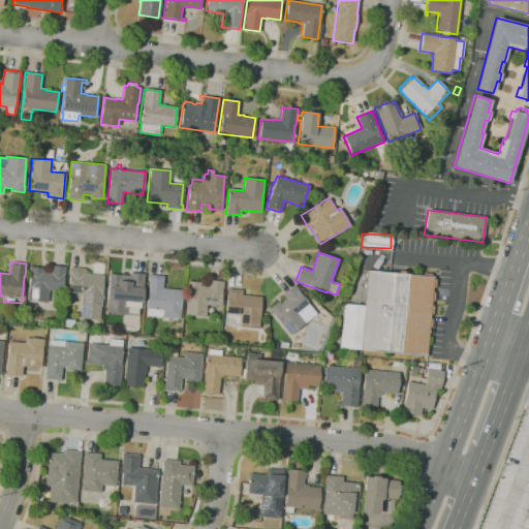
[(56,301),(48,300),(48,302),(37,302),(31,302),(31,301),(27,301),(29,278),(27,278),(27,275),(29,275),(30,273),(29,273),(29,267),(42,268),(41,270),(49,271),(50,265),(65,267),(65,273),(64,273),(62,290),(57,290),(56,301)]
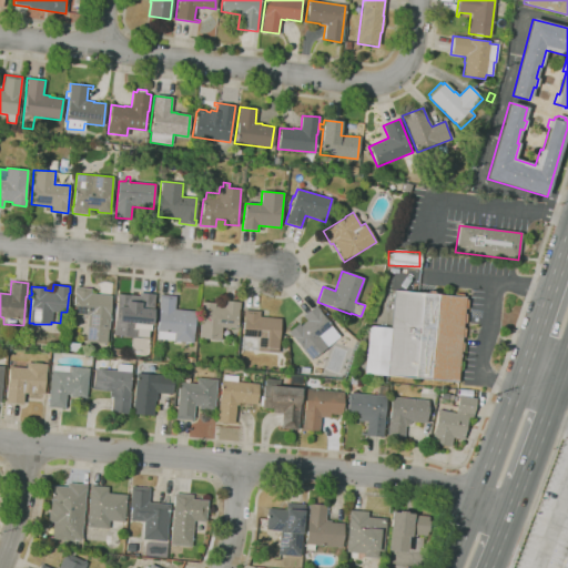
[(107,343),(85,342),(88,314),(72,313),(74,287),(91,288),(91,293),(111,295),(107,343)]
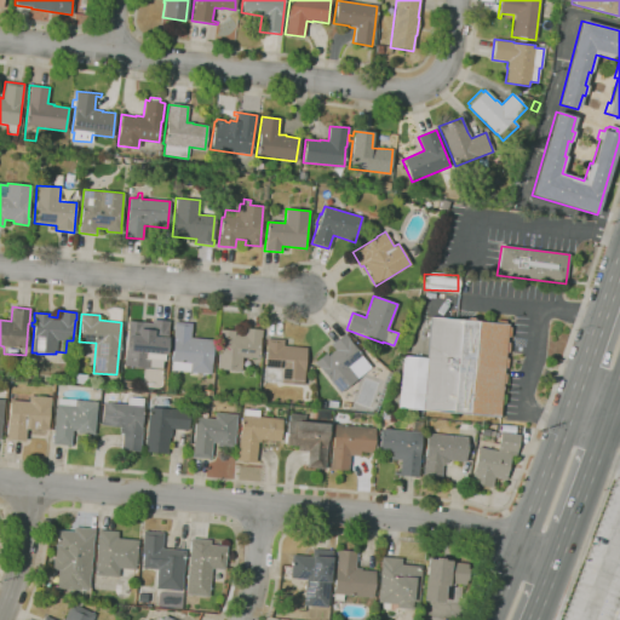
[(148,362),(124,360),(128,321),(151,323),(151,319),(170,321),(170,328),(168,328),(166,354),(149,351),(148,362)]
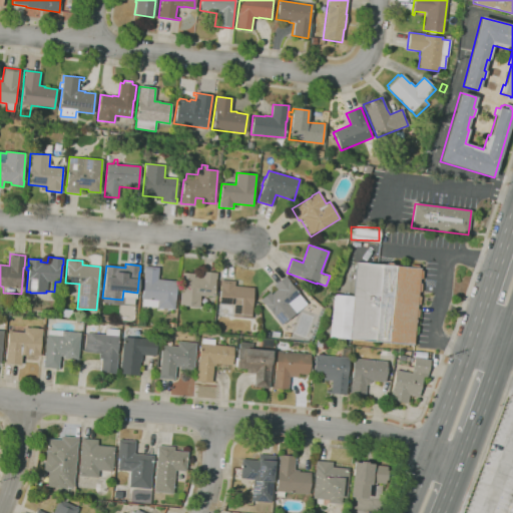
[(413,346),(349,340),(356,264),(413,269),(413,265),(418,266),(417,269),(420,269),(420,271),(423,272),(422,279),(419,279),(419,284),(422,284),(421,292),(418,292),(418,296),(421,297),(420,305),(417,305),(417,310),(420,310),(419,317),(416,317),(415,326),(416,326),(415,337),(414,337),(413,346)]
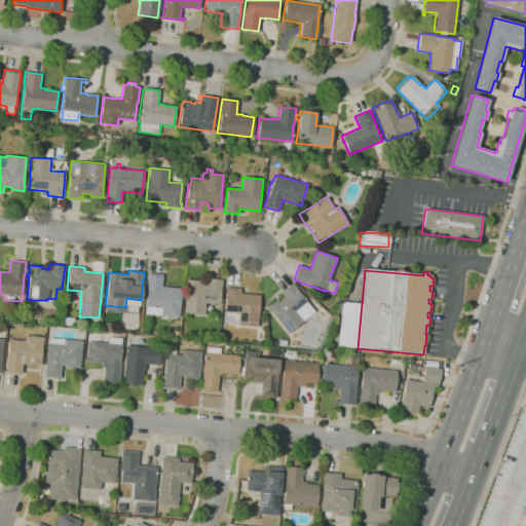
[(176,317),(172,317),(172,316),(166,316),(162,316),(162,315),(146,313),(146,306),(148,286),(147,286),(148,272),(163,274),(162,287),(182,289),(179,317),(176,316),(176,317)]
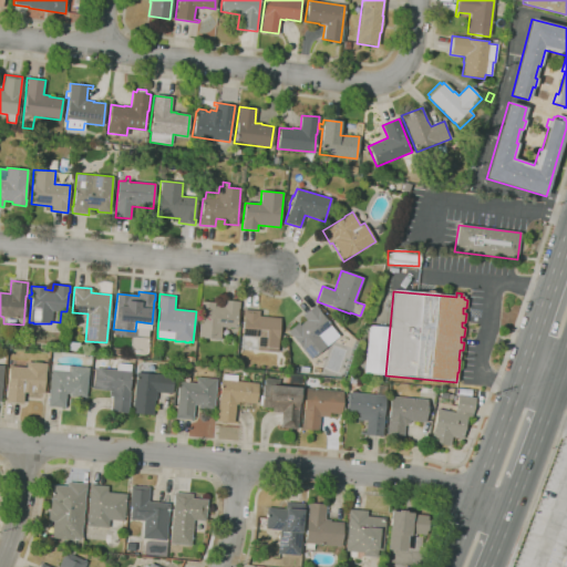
[(220,339),(199,337),(202,309),(200,309),(202,301),(215,302),(215,305),(223,306),(224,299),(240,301),(239,309),(238,309),(237,328),(222,327),(220,339)]
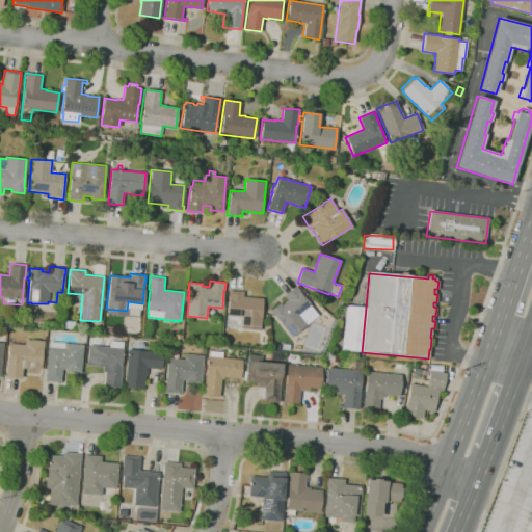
[(292,338),(269,311),(280,302),(282,304),(287,300),(284,296),(295,287),(311,306),(310,306),(318,315),(308,324),(292,338)]
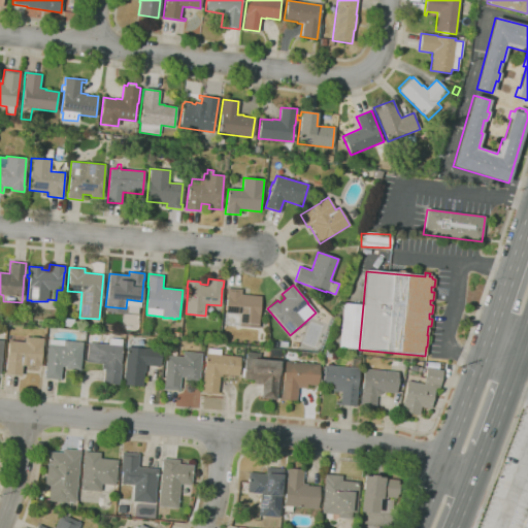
[(259,327),(238,326),(239,324),(234,323),(234,320),(227,320),(227,312),(225,312),(227,288),(242,289),(241,294),(262,295),(259,327)]
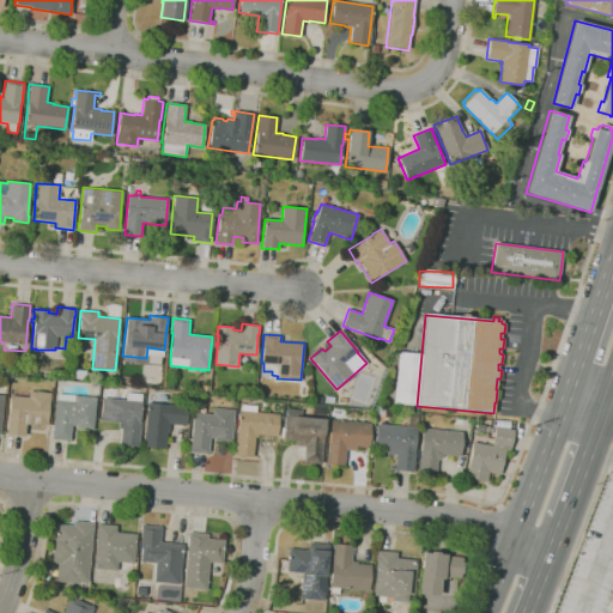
[(24,436),(7,435),(8,419),(7,419),(10,395),(28,396),(28,390),(50,393),(49,402),(47,420),(48,420),(47,425),(34,424),(34,425),(25,424),(24,436)]
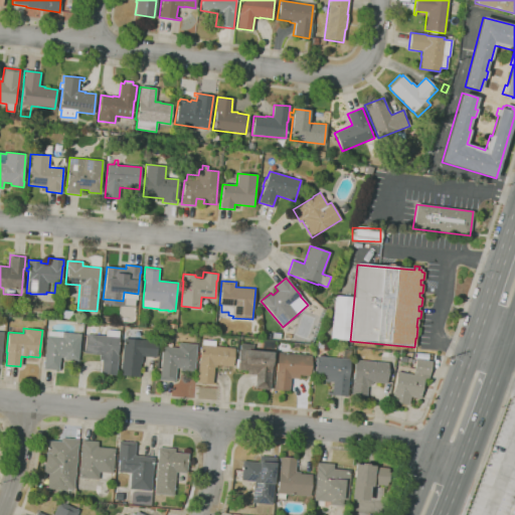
[(116,375),(101,373),(103,355),(83,353),(86,334),(105,336),(106,330),(119,331),(119,338),(120,338),(118,354),(119,354),(116,375)]
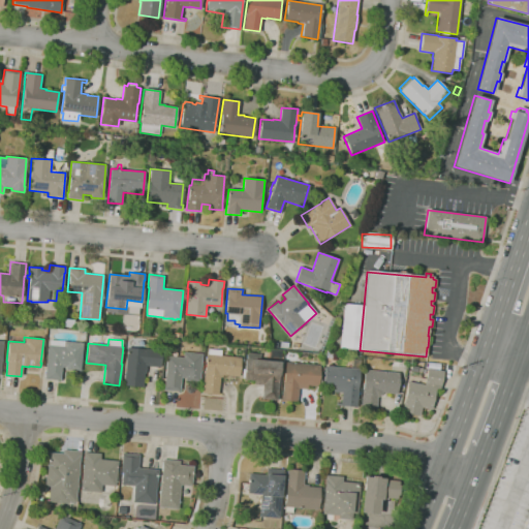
[(60,380),(44,379),(48,344),(50,345),(50,340),(83,343),(80,371),(65,370),(65,368),(61,367),(60,380)]
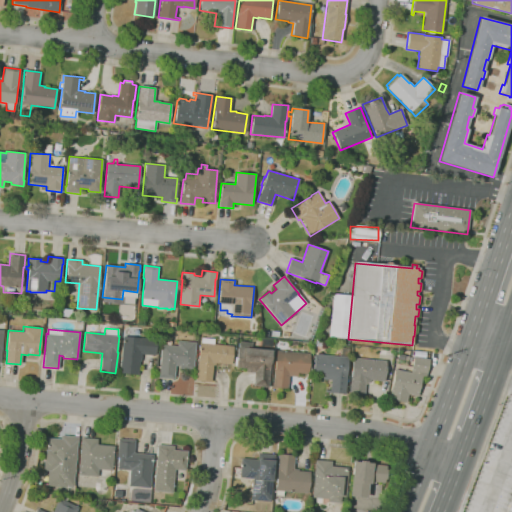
[(138,375),(119,373),(123,336),(157,339),(155,356),(141,354),(141,361),(139,361),(138,375)]
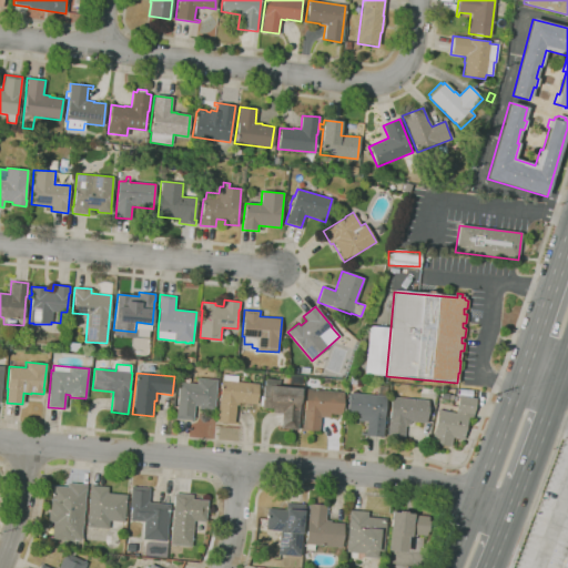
[(235,423),(217,422),(220,397),(221,397),(222,379),(223,379),(223,374),(237,375),(237,382),(259,384),(257,404),(239,403),(239,405),(236,405),(235,423)]
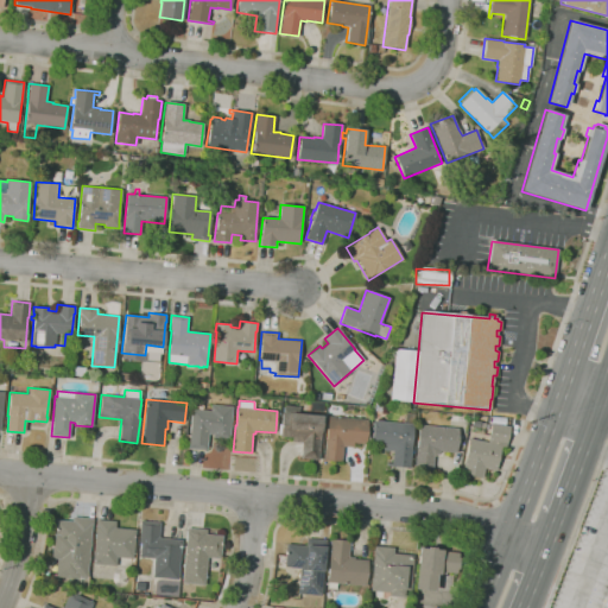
[(323,412),(309,410),(310,400),(324,401),(323,412)]
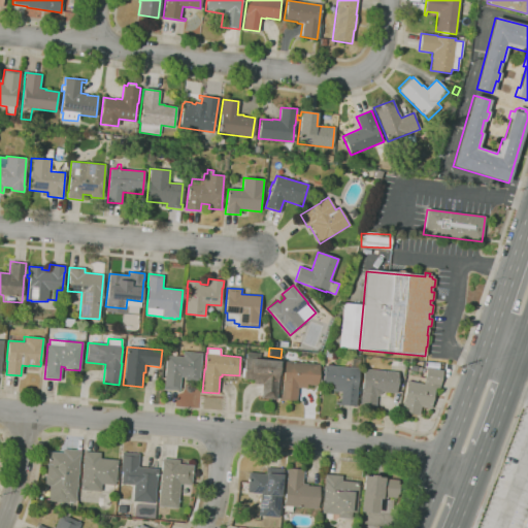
[(179,390),(164,389),(166,356),(183,357),(183,352),(201,353),(199,381),(185,380),(185,377),(180,377),(179,390)]
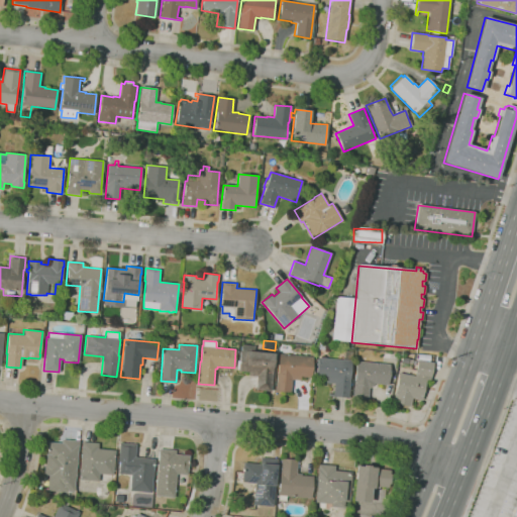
[(271,391),(255,389),(256,376),(248,375),(248,372),(238,371),(239,370),(236,370),(237,362),(239,362),(241,345),(242,345),(242,344),(254,345),(254,350),(275,352),(271,391)]
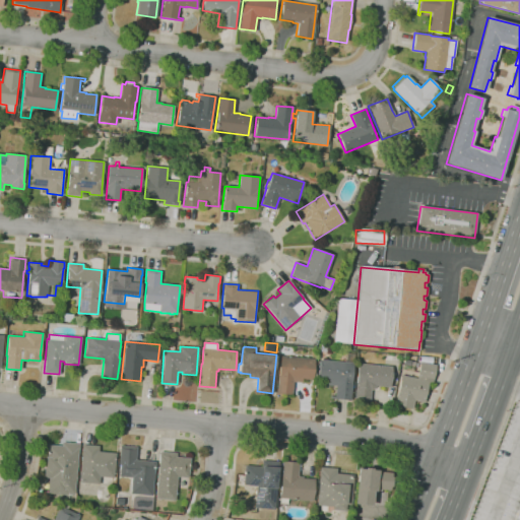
[(293,394),(277,393),(281,356),(315,360),(314,368),(317,369),(315,380),(311,380),(311,379),(302,379),(302,383),(294,382),(293,394)]
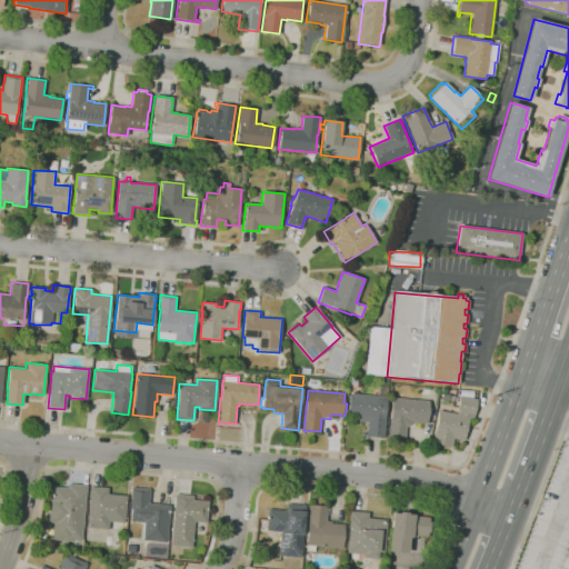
[(383,438),(361,436),(361,433),(366,433),(367,422),(359,421),(359,417),(347,416),(349,393),(387,397),(383,438)]
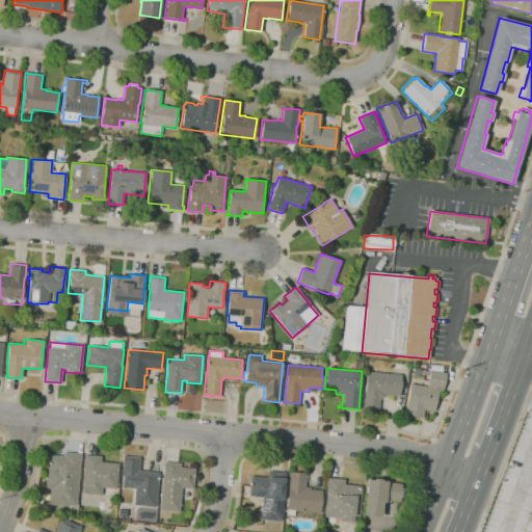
[(422,418),(404,415),(410,383),(426,387),(429,370),(446,373),(443,392),(439,391),(434,411),(424,409),(422,418)]
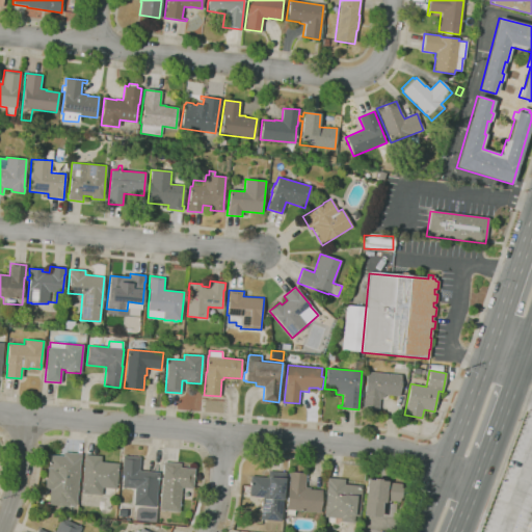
[(380,399),(379,399),(378,410),(363,408),(367,371),(401,375),(399,396),(384,394),(384,396),(380,399)]
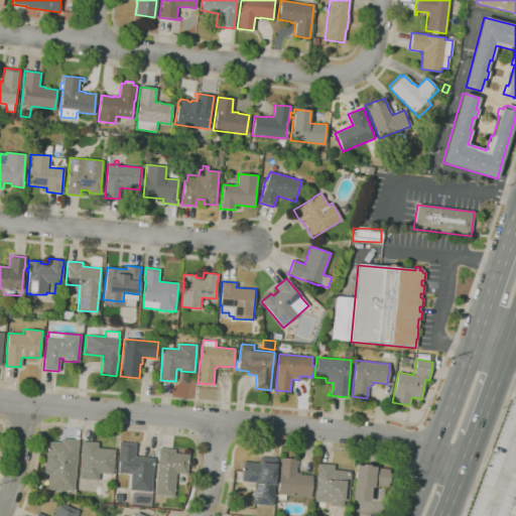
[(74,490),(67,490),(67,491),(46,489),(47,474),(43,474),(44,464),(45,464),(47,441),(61,442),(61,438),(79,440),(74,490)]
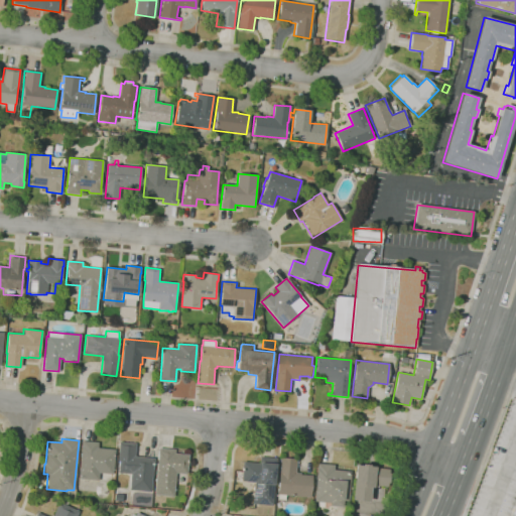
[(111,481),(99,480),(98,481),(79,479),(82,441),(98,442),(98,447),(115,449),(112,475),(111,474),(111,481)]
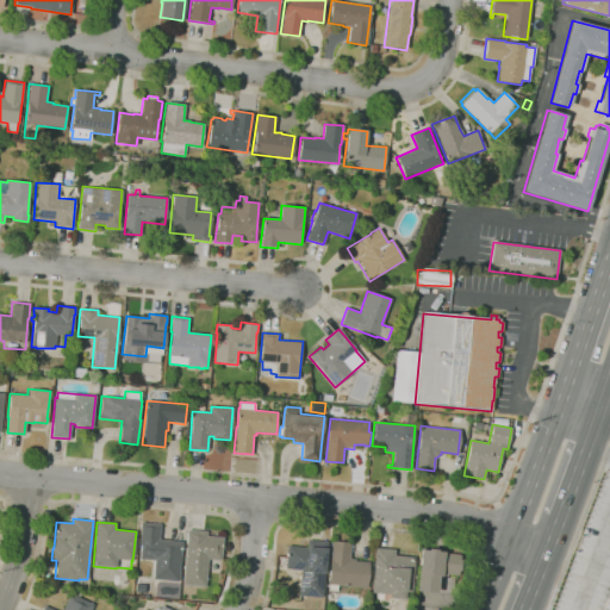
[(179,582),(153,579),(155,561),(139,559),(142,545),(138,545),(141,522),(161,524),(160,540),(182,542),(179,582)]
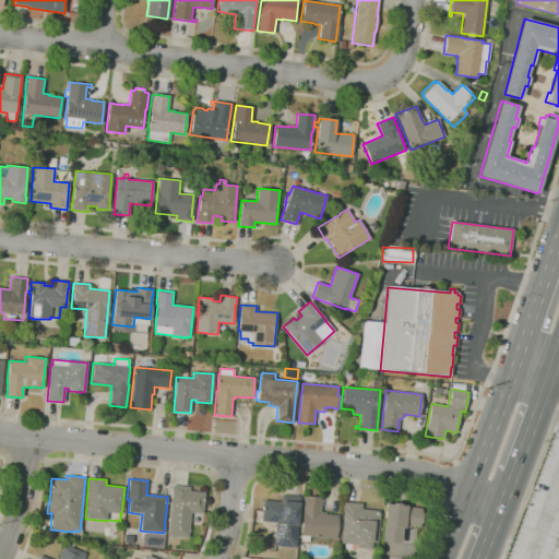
[(188,538),(167,536),(173,485),(189,487),(189,490),(204,492),(202,513),(191,512),(188,538)]
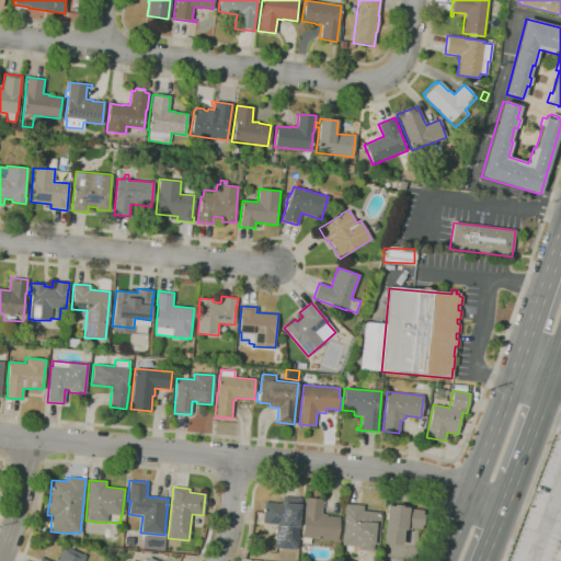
[(296,549),(275,548),(277,524),(262,523),(264,502),(282,503),(283,496),(300,499),(296,549)]
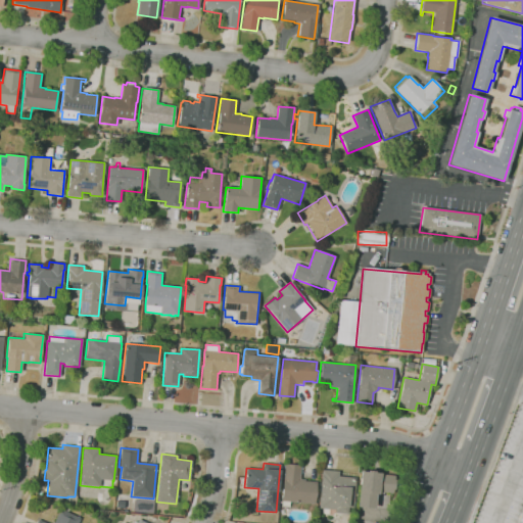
[(315,504),(281,501),(284,464),(300,466),(299,479),(304,480),(304,481),(316,482),(315,504)]
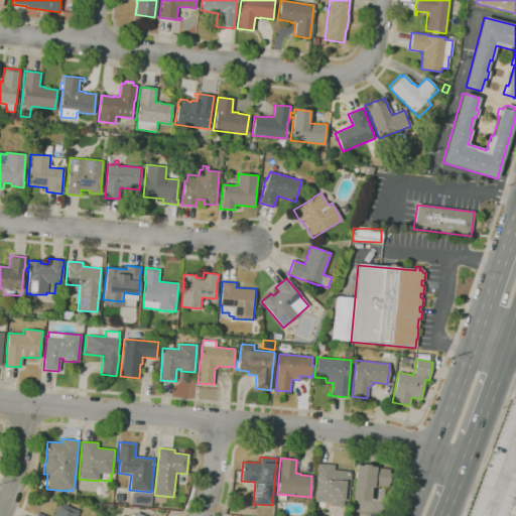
[(325,508),(318,507),(318,501),(314,501),(317,463),(335,465),(335,470),(351,472),(348,501),(344,501),(343,507),(331,506),(331,503),(325,502),(325,508)]
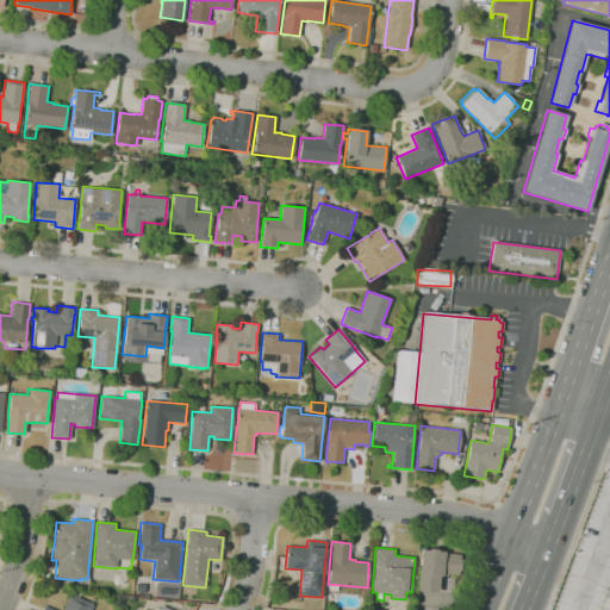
[(436,593),(416,591),(421,549),(428,551),(428,548),(437,549),(437,552),(460,554),(460,560),(461,560),(460,571),(459,571),(459,576),(442,573),(442,578),(439,577),(436,593)]
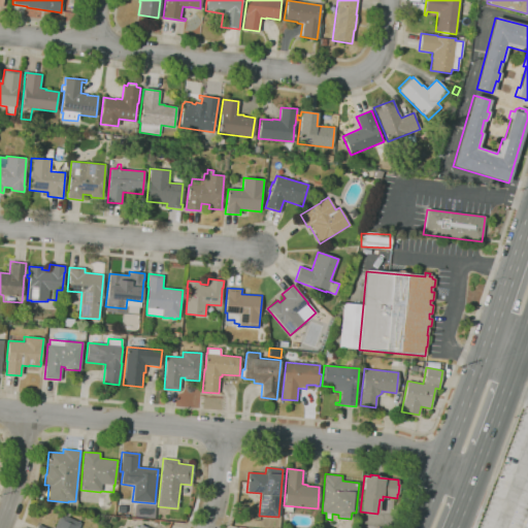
[(124,513),(117,512),(118,503),(125,504),(124,513)]
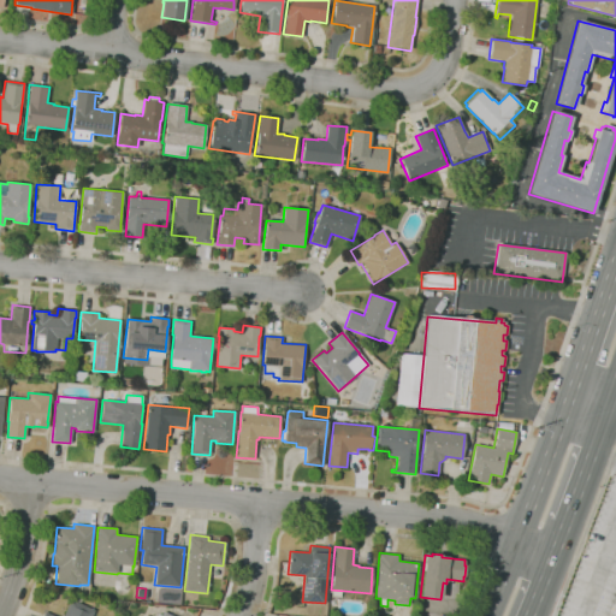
[(163,603),(159,597),(172,588),(176,594),(163,603)]
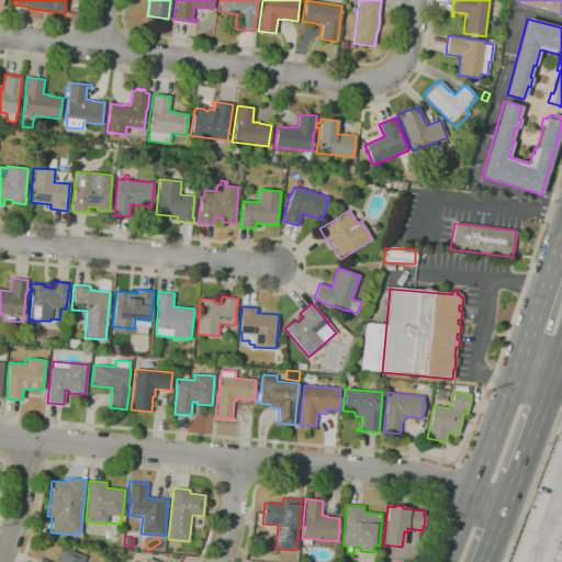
[(38,561),(41,558),(49,561),(55,561),(56,561),(58,561),(65,547),(68,549),(69,546),(74,547),(71,550),(86,557),(82,561),(38,561)]
